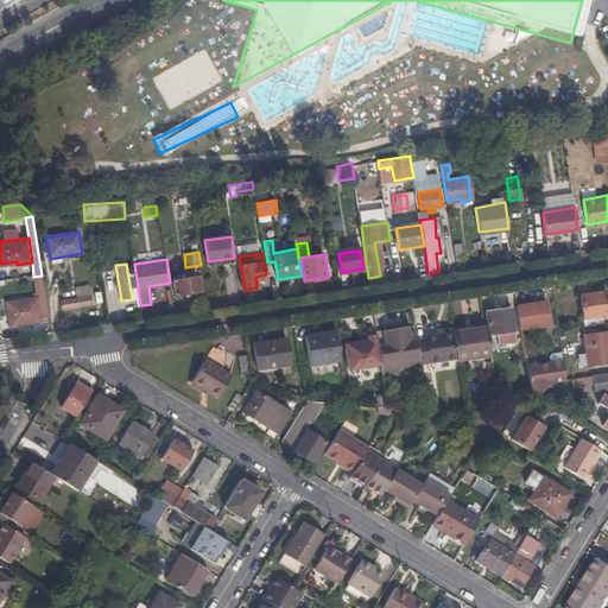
[(48,318),(42,276),(33,277),(32,277),(36,298),(5,303),(8,324),(26,322),(26,325),(40,322),(40,320),(48,318)]
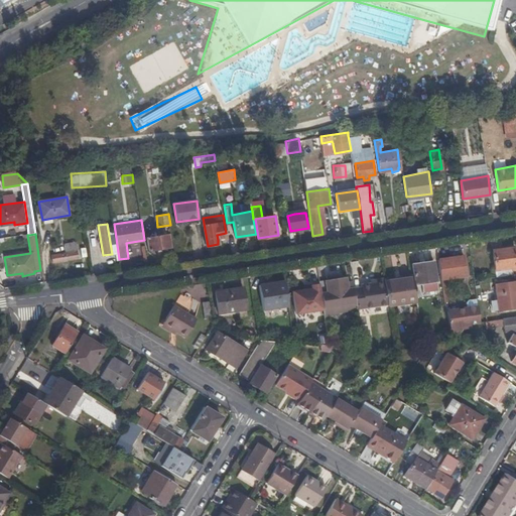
[(169,247),(168,234),(147,237),(149,250),(169,247)]
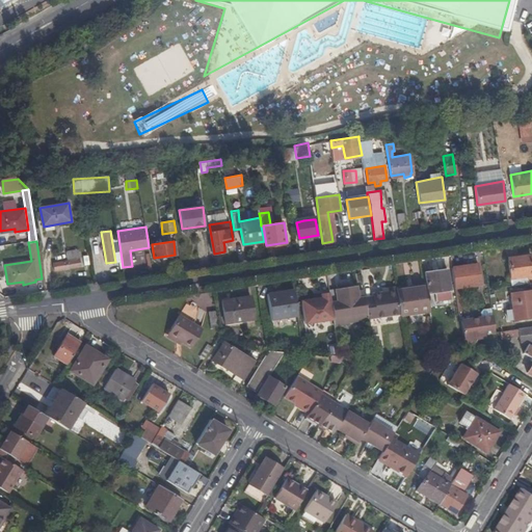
[(69,261),(54,263),(56,270),(81,266),(79,250),(68,251),(69,261)]
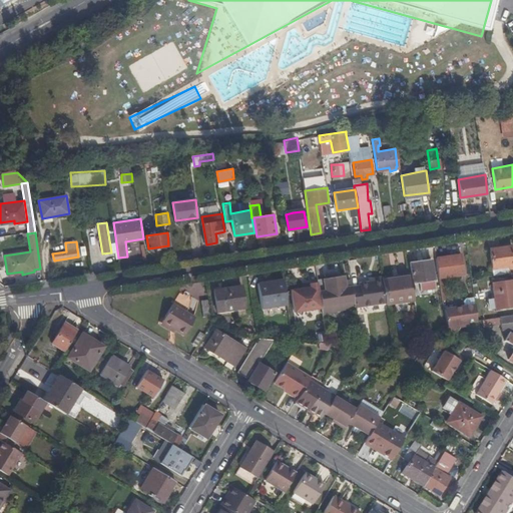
[(510,244),(488,248),(491,268),(512,264),(510,244)]
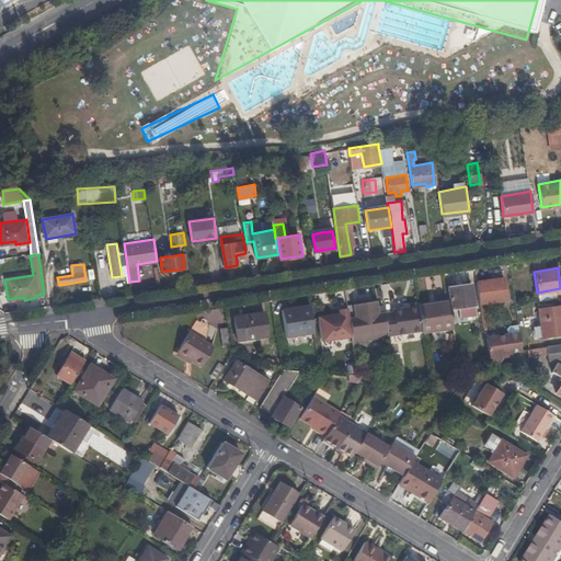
[(503,277),(476,281),(483,327),(487,327),(482,301),(506,297),(503,277)]
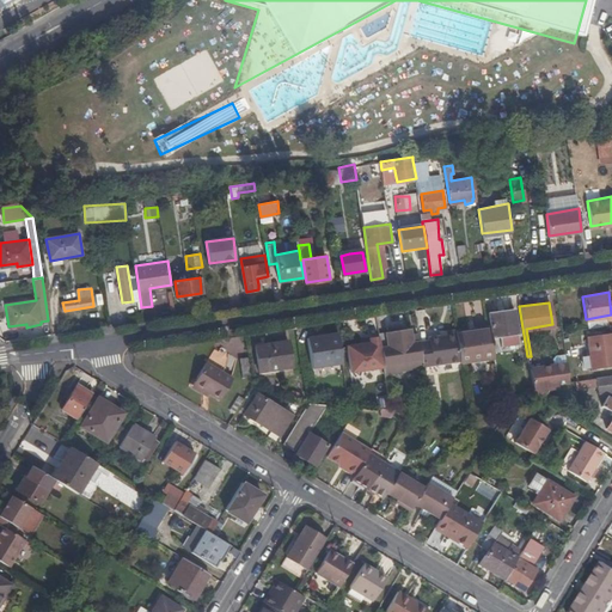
[(491,337),(493,349),(500,348),(497,336),(518,332),(513,308),(488,312),(490,329),(491,337)]
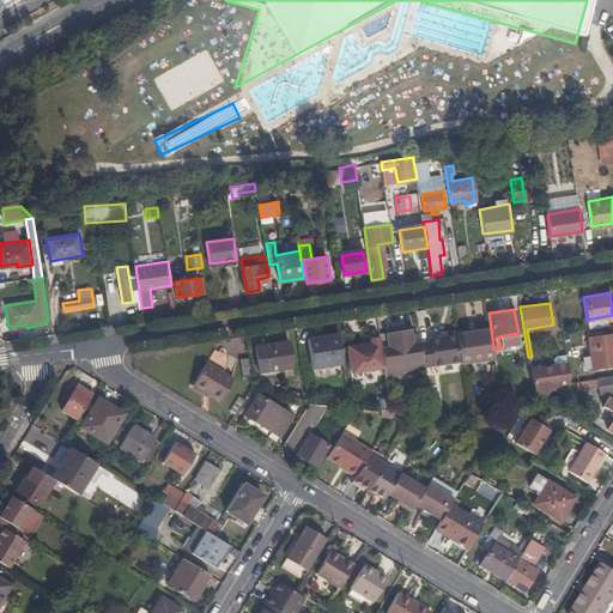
[(384,366),(386,376),(390,375),(390,372),(425,368),(420,343),(420,340),(414,341),(412,328),(380,333),(384,366)]
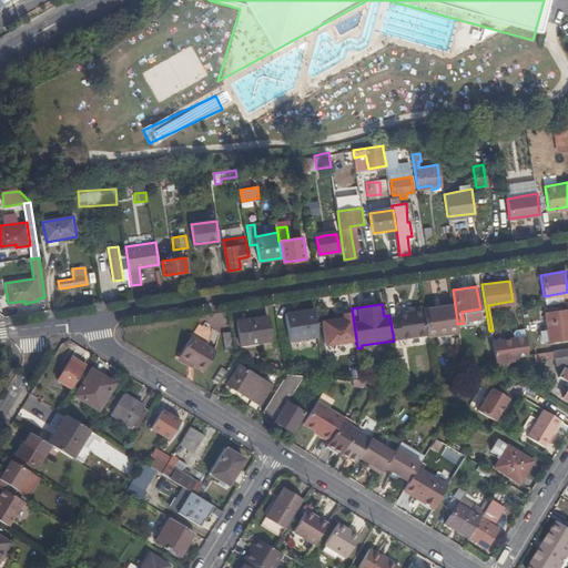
[(455,305),(423,308),(427,336),(458,333),(457,324),(456,313),(455,305)]
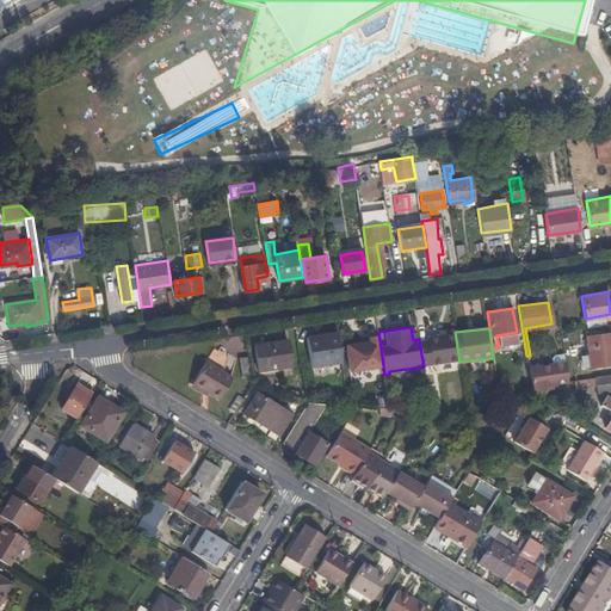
[(585,334),(587,355),(590,365),(590,366),(610,363),(610,335),(610,331),(585,334)]
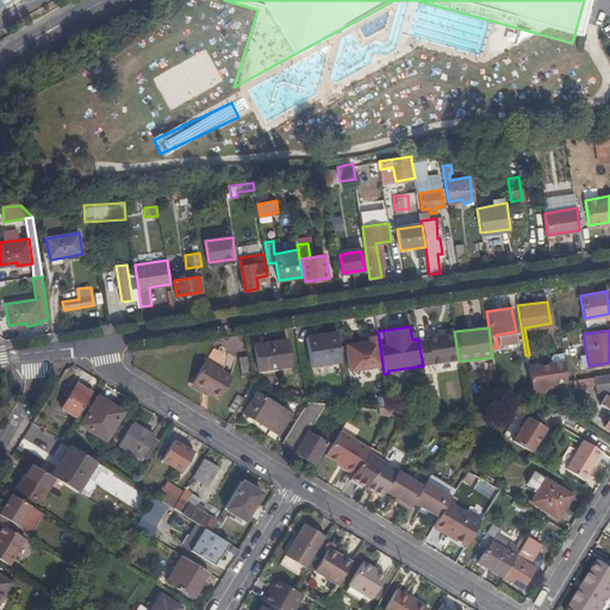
[(341,360),(336,331),(306,336),(311,365),(341,360)]
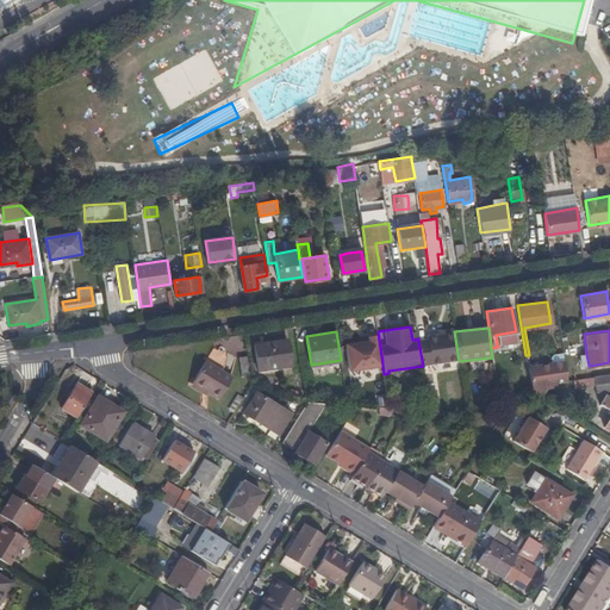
[(428,340),(418,341),(423,366),(423,367),(459,361),(454,331),(427,336),(428,340)]
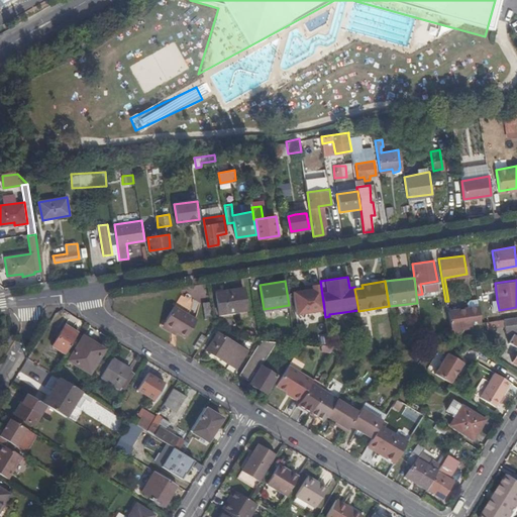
[(324,309),(320,283),(305,285),(306,289),(294,291),(297,313),(324,309)]
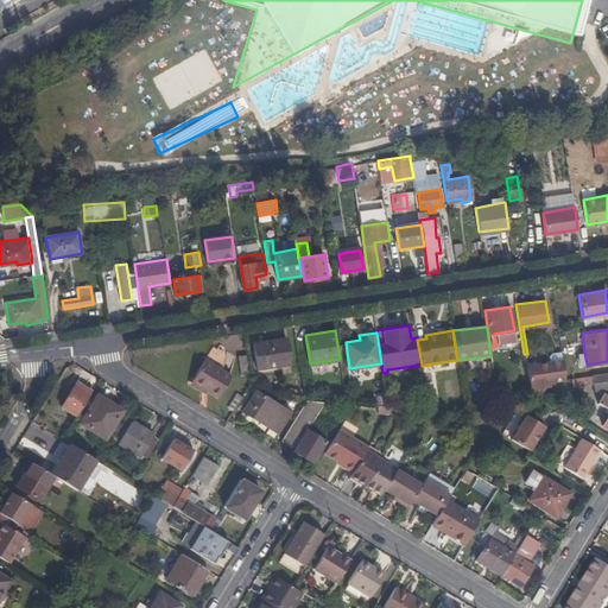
[(253,342),(258,368),(290,363),(286,337),(253,342)]
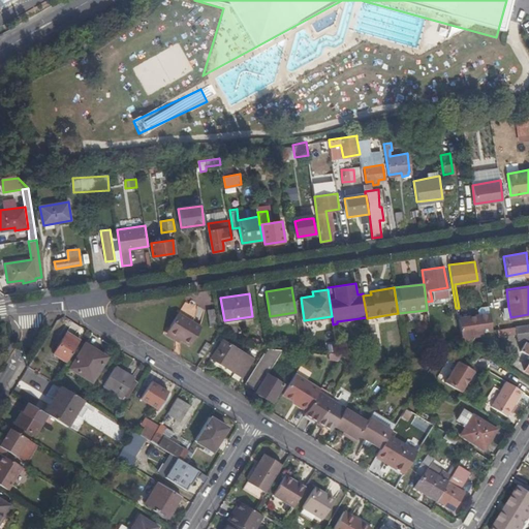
[(490,312),(489,305),(480,306),(477,309),(478,314),(490,312)]
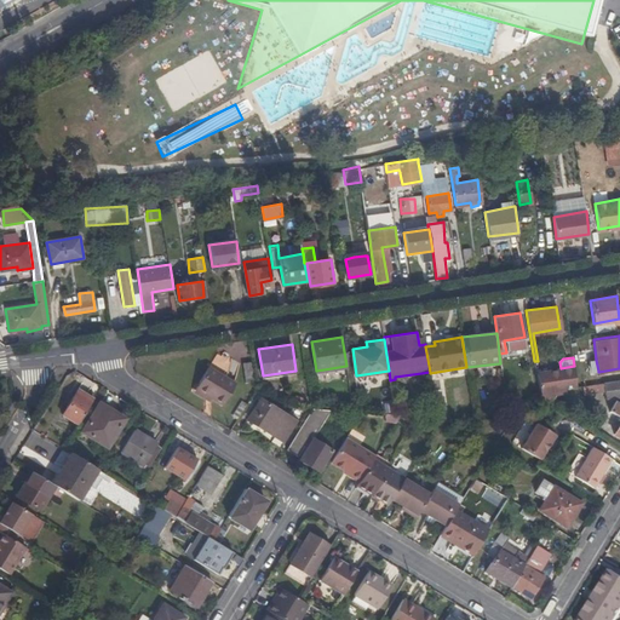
[(253,380),(251,361),(244,362),(246,382),(253,380)]
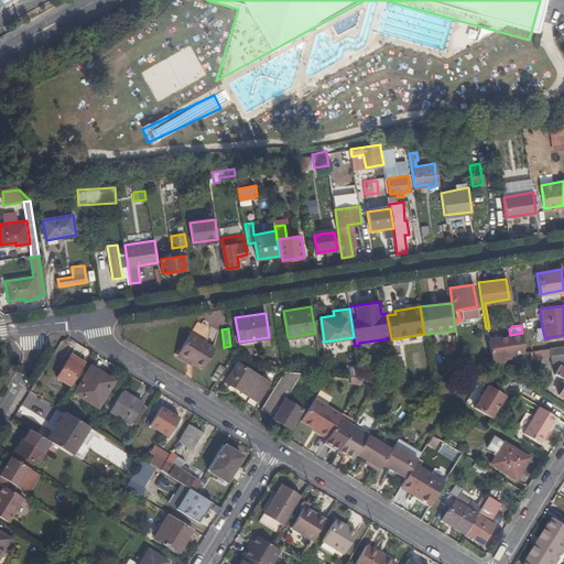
[(216,347),(191,332),(176,356),(191,365),(193,361),(203,368),(216,347)]
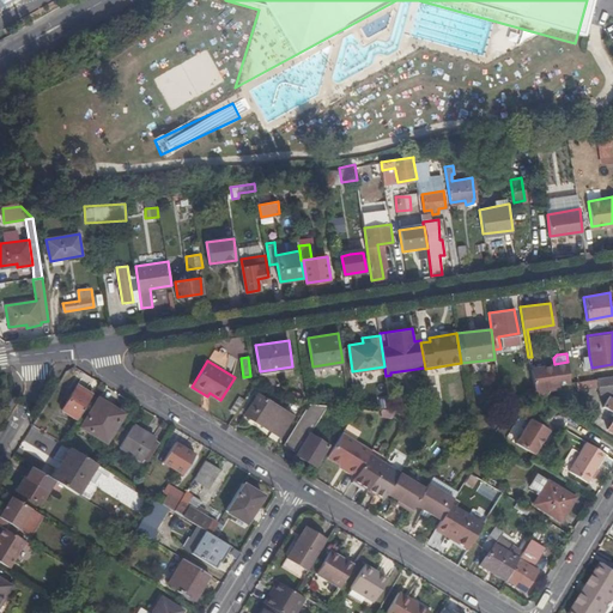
[(568,362),(554,364),(529,368),(533,390),(534,401),(541,398),(570,382),(568,362)]
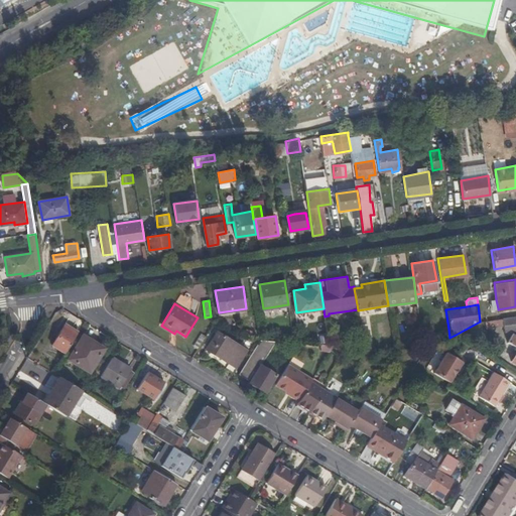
[(502,326),(503,332),(515,330),(515,316),(484,321),(485,328),(502,326)]
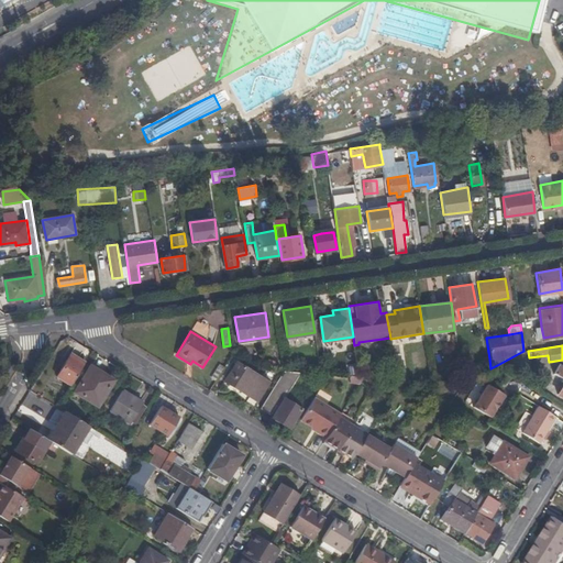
[(57,375),(72,384),(85,364),(69,355),(57,375)]
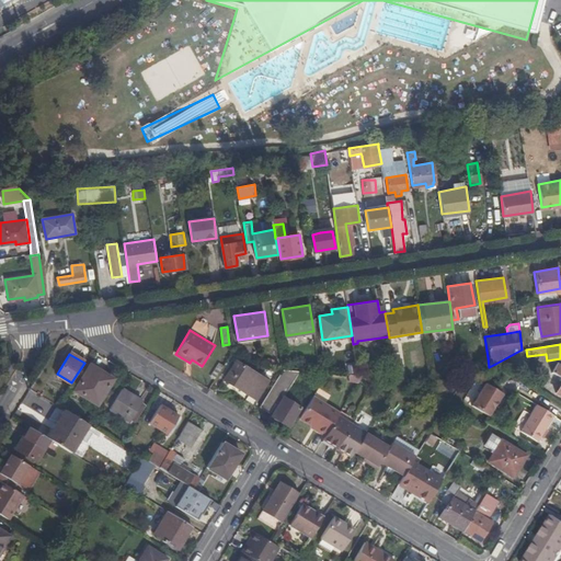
[(238,362),(227,380),(256,399),(268,379),(238,362)]
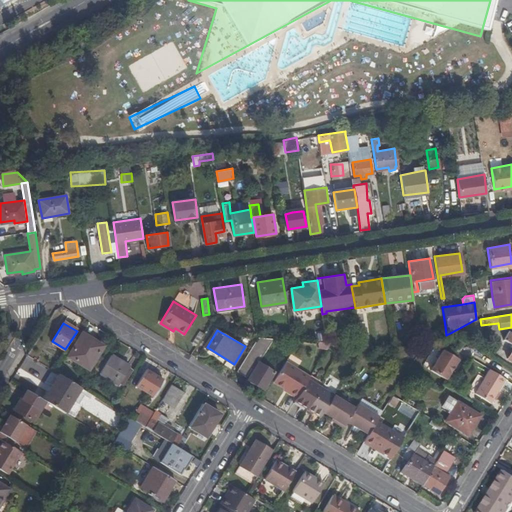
[(192,344),(196,346),(204,333),(200,331),(192,344)]
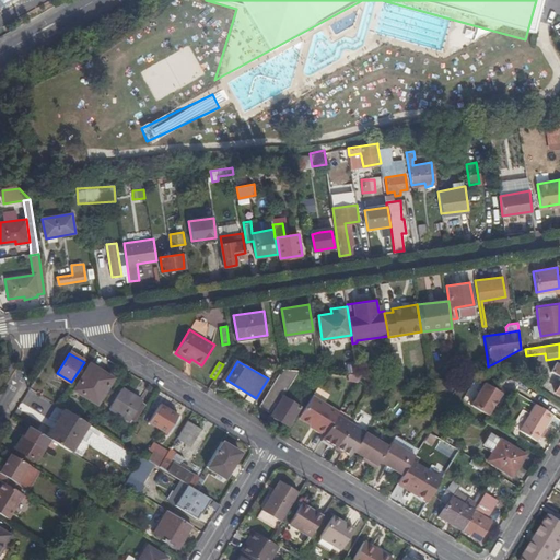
[(559,365),(555,362),(550,371),(559,376),(559,381),(555,392),(559,394),(559,365)]
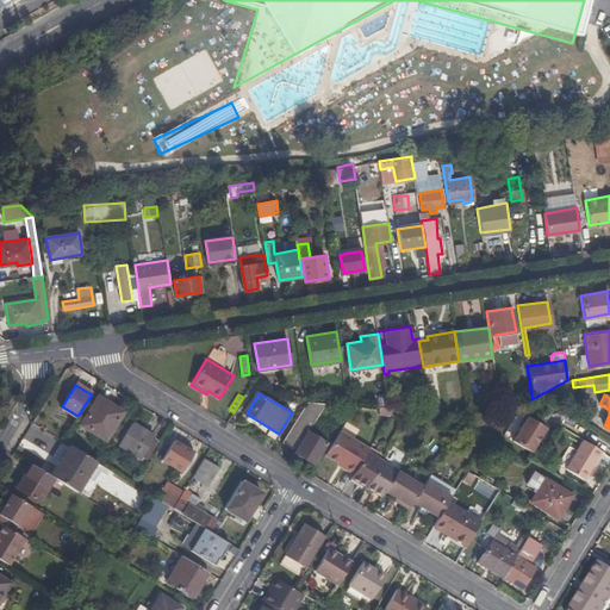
[(99,396),(82,424),(109,440),(125,411),(99,396)]
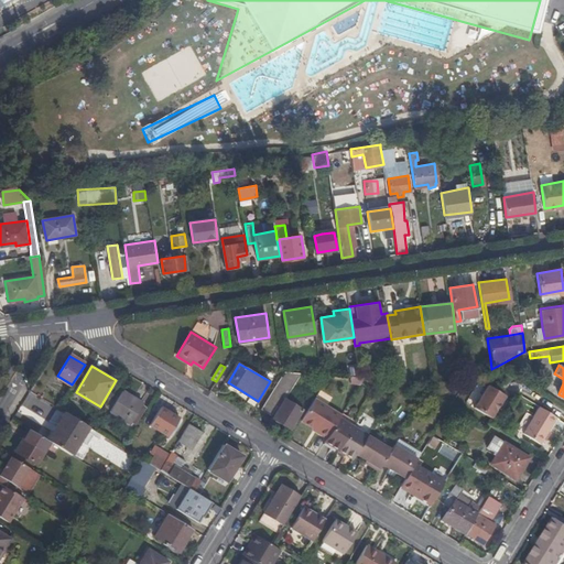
[(268,398),(261,409),(271,414),(277,405),(279,407),(272,418),(290,429),(302,409),(284,399),(301,372),(284,371),(279,380),(268,398)]
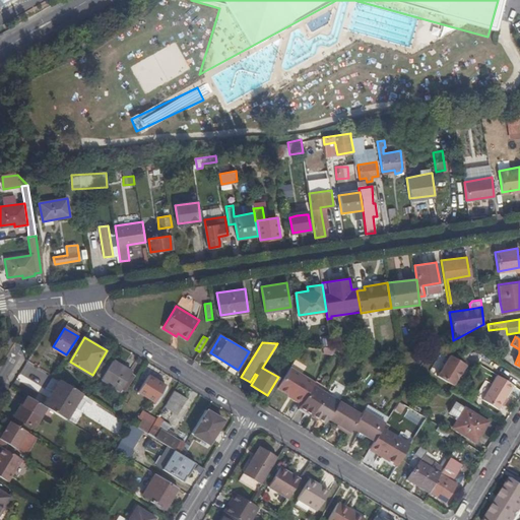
[(323,354),(333,354),(334,347),(323,346),(323,354)]
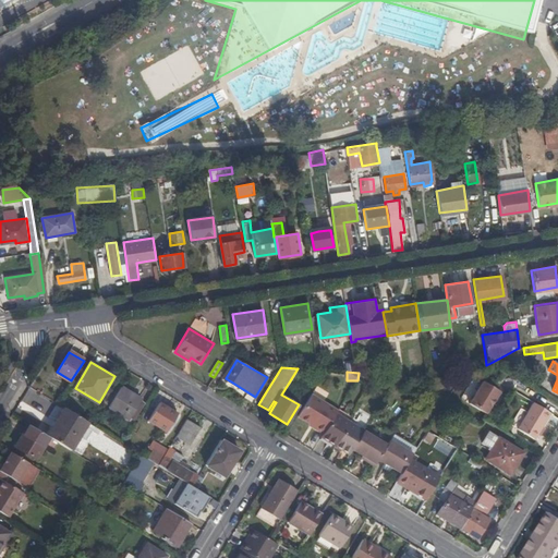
[(338,380),(328,397),(339,402),(349,386),(338,380)]
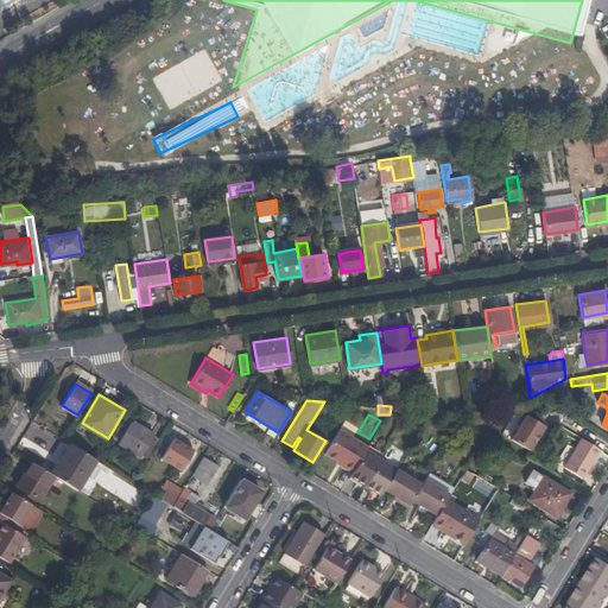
[(511,438),(529,450),(544,425),(526,415),(511,438)]
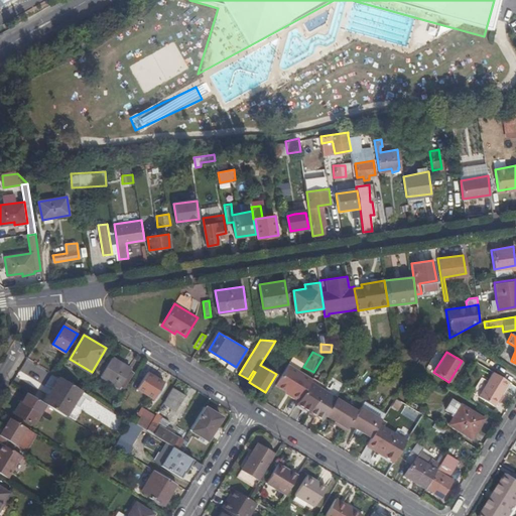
[(113,358),(101,376),(120,387),(131,369),(113,358)]
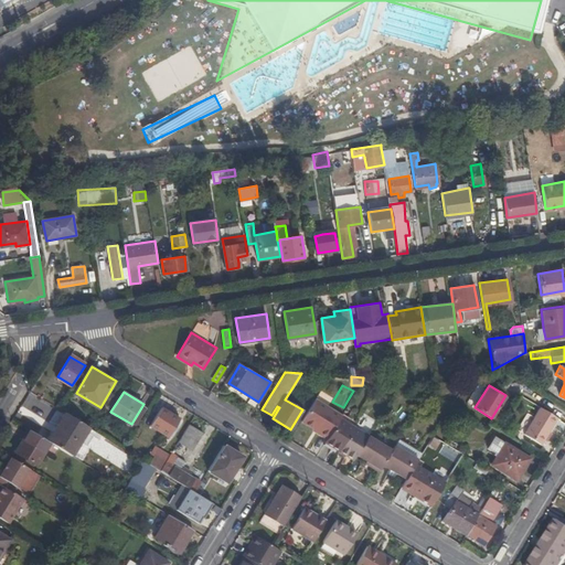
[(328,438),(339,418),(341,415),(316,400),(302,424),(328,438)]
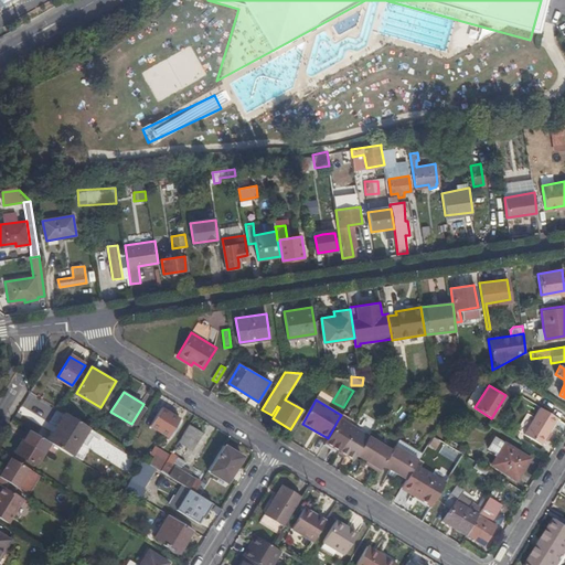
[(161,405),(150,424),(168,436),(179,417),(161,405)]
